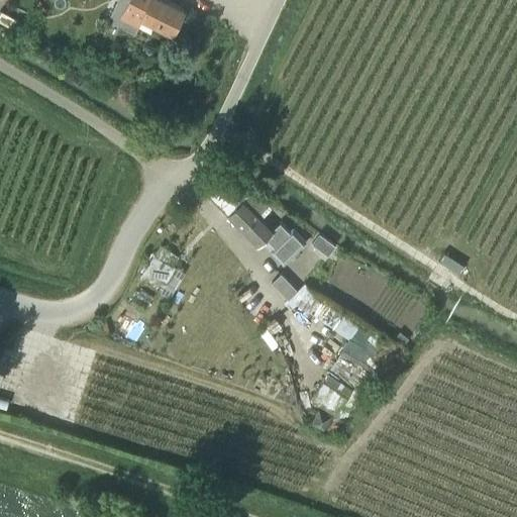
[(126,0),(118,18),(137,28),(142,19),(172,33),(184,10),(164,0),(126,0)]
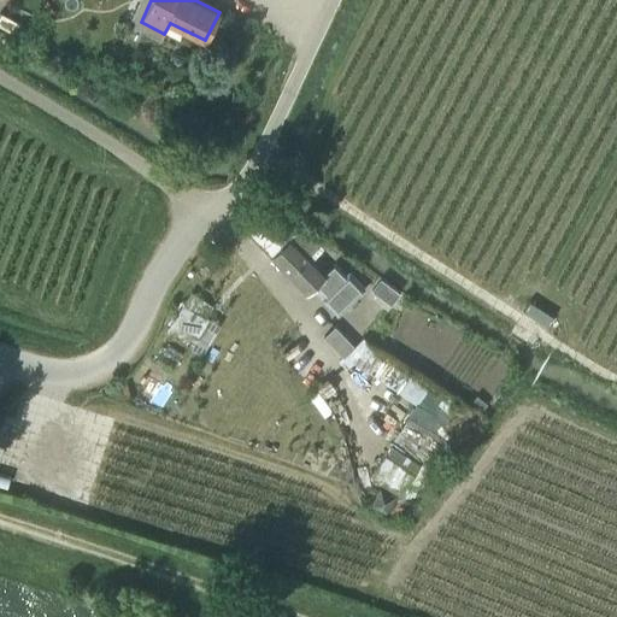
[(311,257),(319,248),(301,230),(300,231),(276,205),(260,219),(278,239),(286,231),(293,239),(271,259),(289,277),(311,257)]
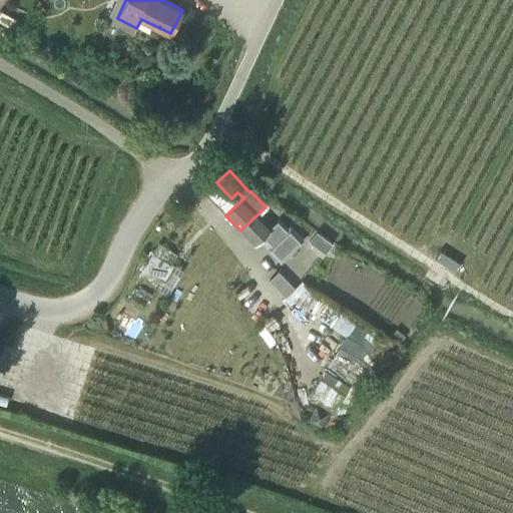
[(272,226),(259,213),(240,230),(254,245),(263,237),(271,246),(268,249),(281,263),(303,241),(291,227),(288,230),(279,220),(275,224),(272,226)]
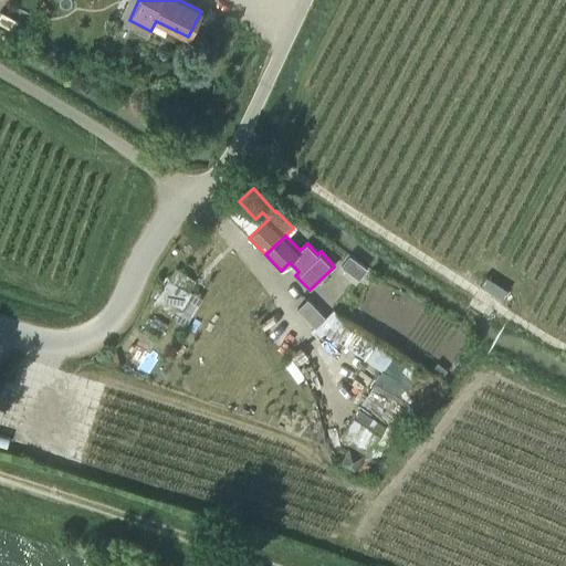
[(315,328),(325,318),(307,300),(296,310),(315,328)]
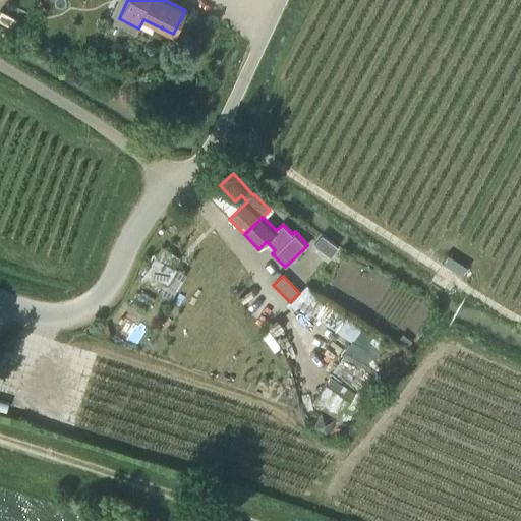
[(339,361),(313,402),(337,417),(345,403),(353,408),(370,381),(339,361)]
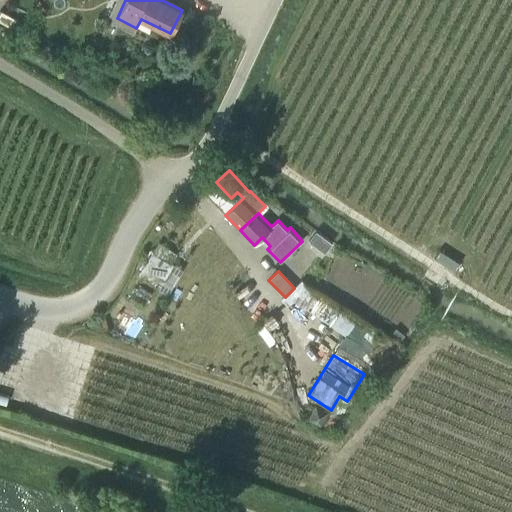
[(320,422),(325,413),(317,409),(312,418),(320,422)]
